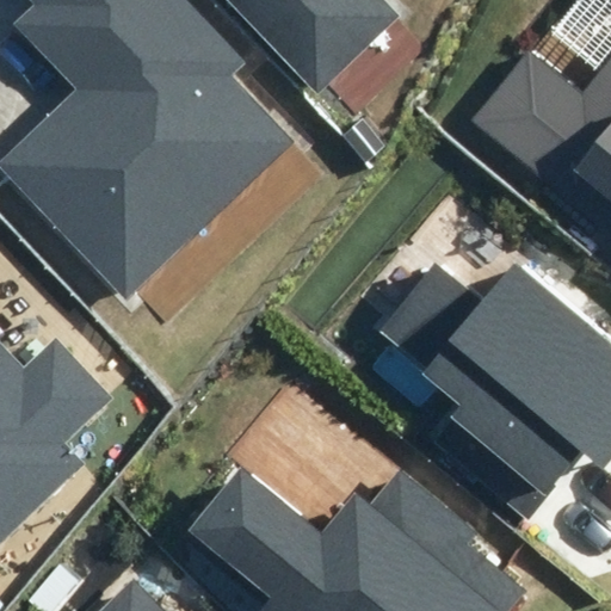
[(248,63),(187,0),(31,0),(36,5),(17,23),(79,87),(0,161),(0,164),(128,298),(295,141),(234,76),(248,63)]
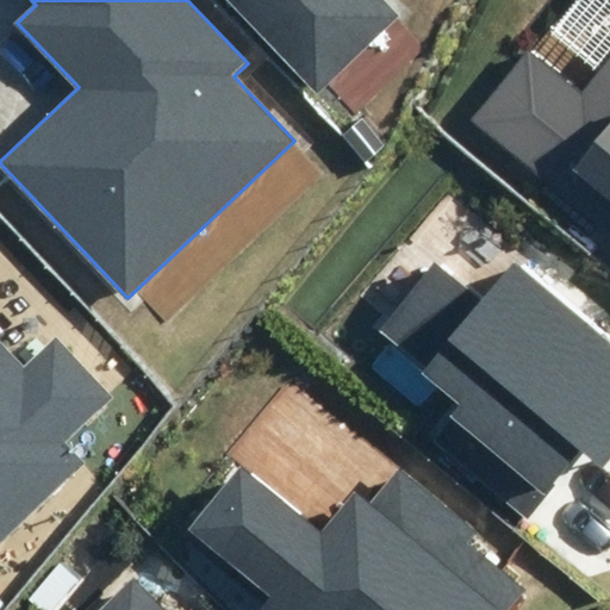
[(235,0),(317,87),(394,16),(379,0),(235,0)]
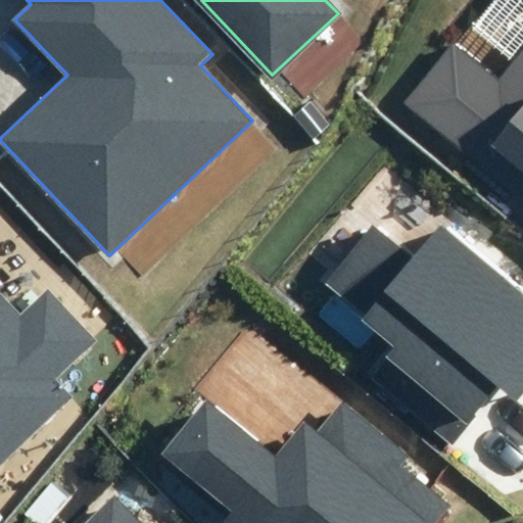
[(522,50),(498,80),(454,43),(402,104),(522,201),(522,50)]
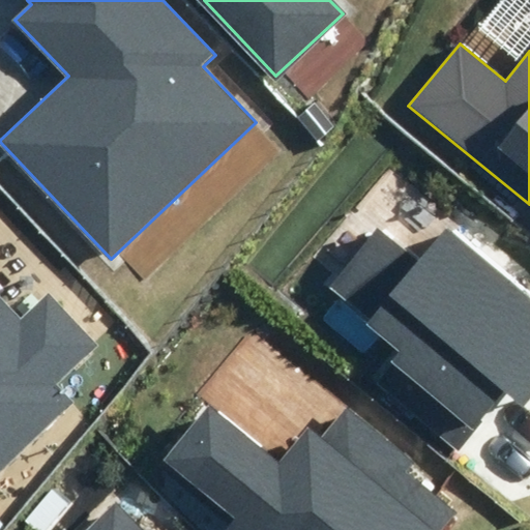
[(377,382),(458,448),(505,390),(524,407),(529,399),(529,296),(446,229),(419,261),(378,227),(328,286),(371,320),(367,324),(402,352),(377,382)]
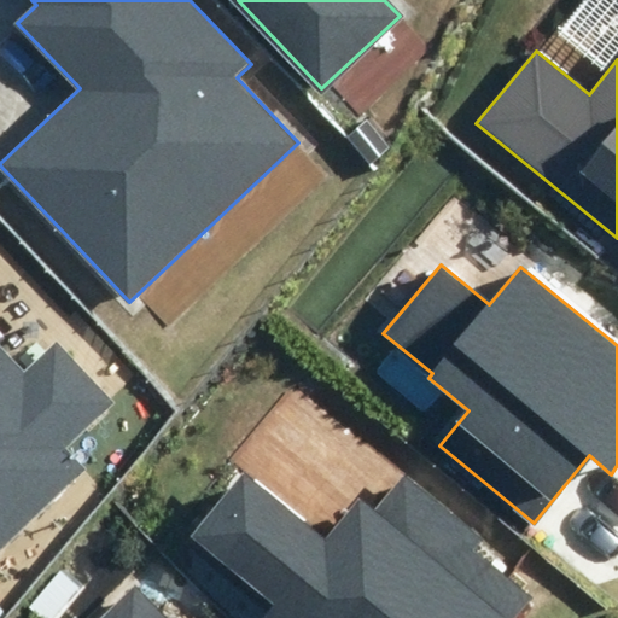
[(24,369),(0,343),(0,551),(85,468),(66,450),(114,402),(56,342),(24,369)]
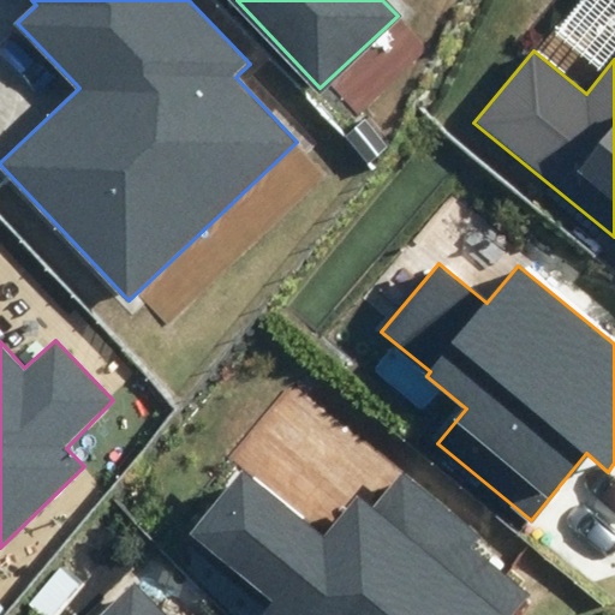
[(514,614),(532,593),(475,547),(483,537),(401,471),(371,507),(356,495),(323,535),(242,469),(186,536),(273,607),(266,614),(514,614)]
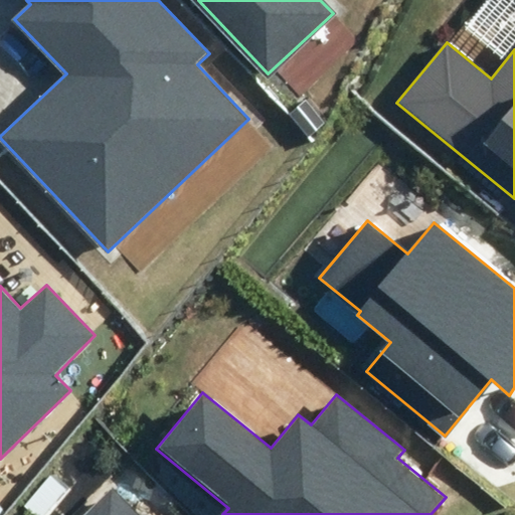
[(141,514),(113,486),(82,514),(141,514)]
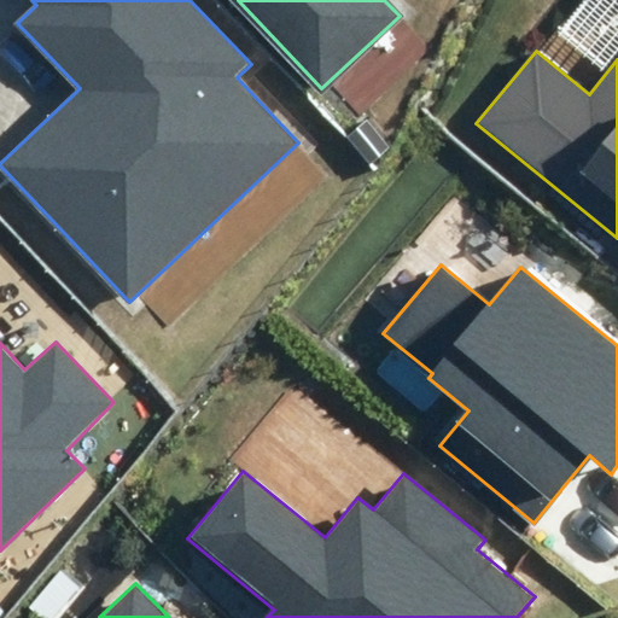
All buildings are outlined.
